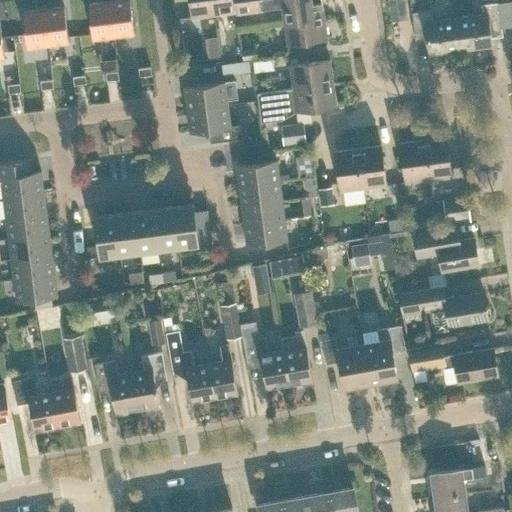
[(113,36),(108,0),(88,3),(92,39),(113,36)]
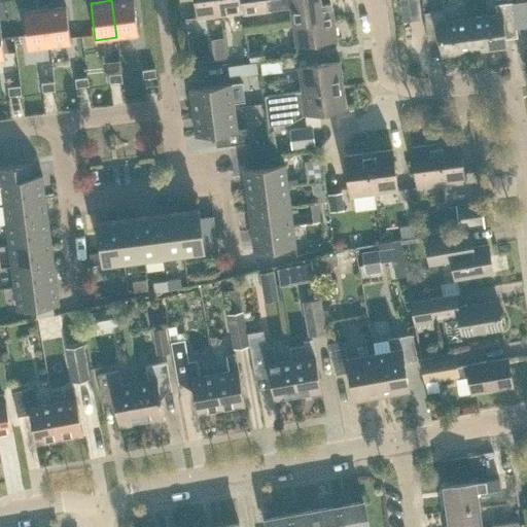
[(133,0),(114,0),(111,0),(116,37),(137,35),(133,0)]
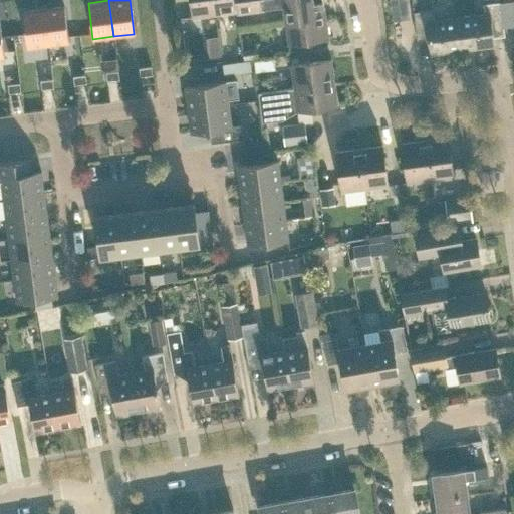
[(190,0),(192,17),(215,14),(213,0),(190,0)]
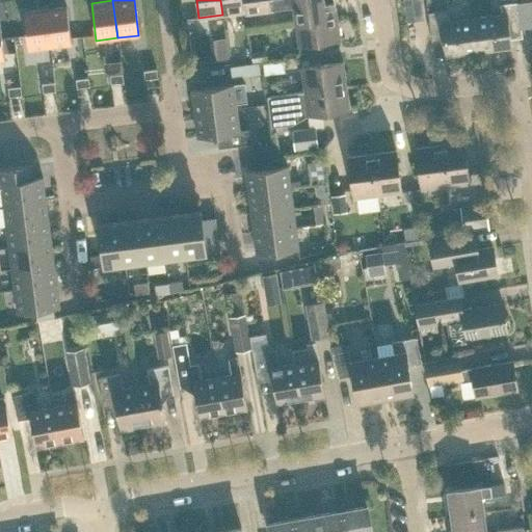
[(220,0),(222,15),(246,11),(244,0),(220,0)]
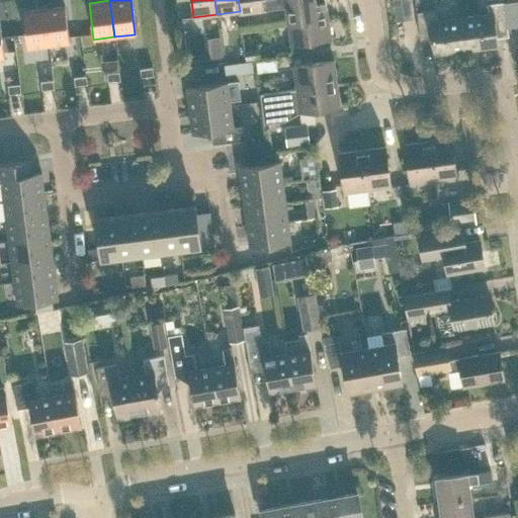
[(238,0),(240,11),(263,8),(284,5),(287,20),(327,15),(325,0),(238,0)]
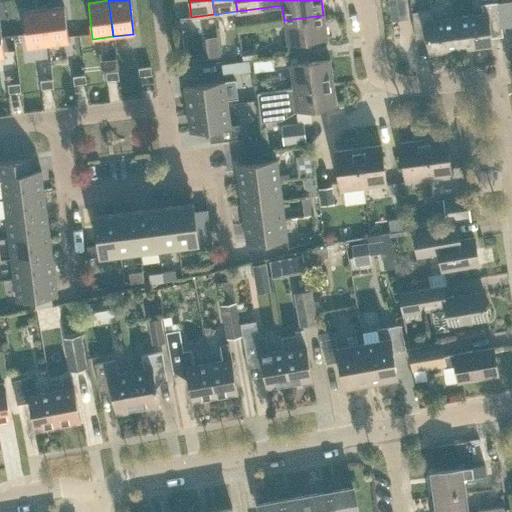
[(404,0),(387,0),(389,12),(390,21),(407,19),(405,9),(404,0)]
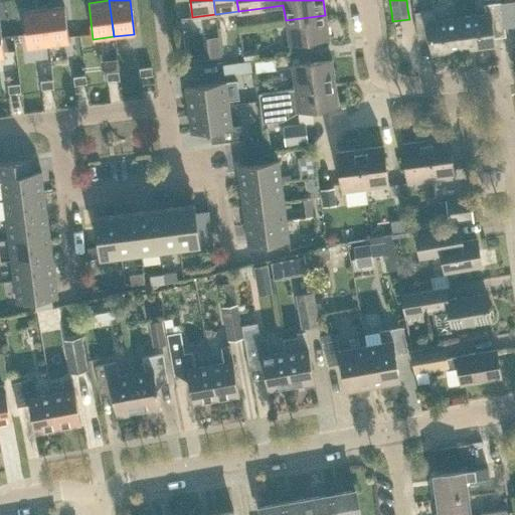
[(493,37),(505,36),(500,1),(483,4),(485,14),(459,17),(463,50),(495,45),(493,37)]
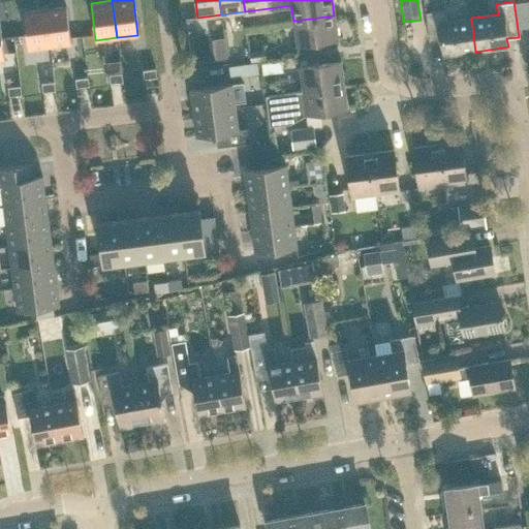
[(44,9),(50,47),(70,43),(66,6),(44,9)]
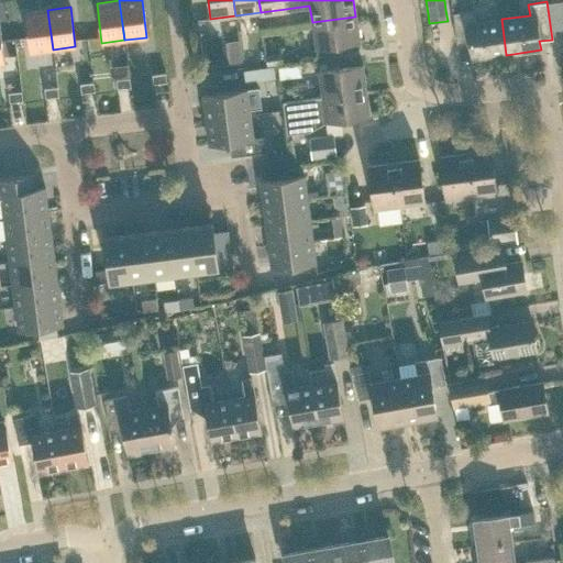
[(30,52),(53,50),(47,10),(25,12),(30,52)]
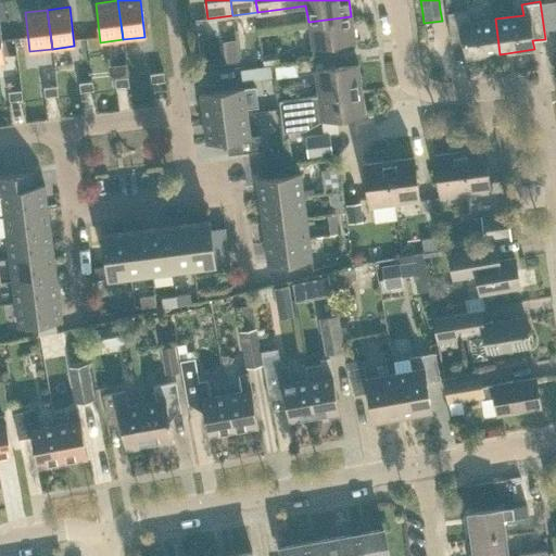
[(500,54),(495,19),(469,22),(467,10),(446,13),(451,42),(463,41),(465,59),(500,54)]
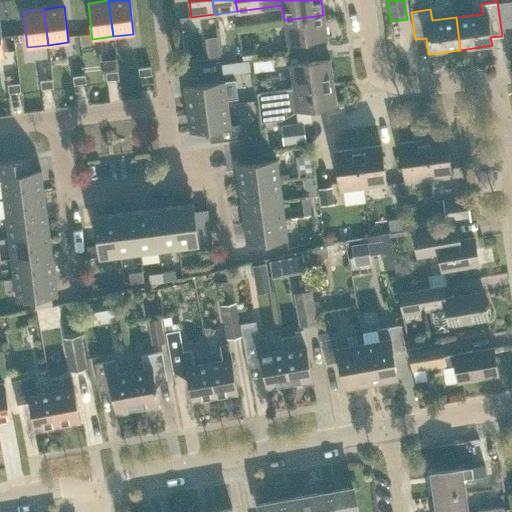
[(287,43),(326,38),(323,15),(284,20),(287,43)]
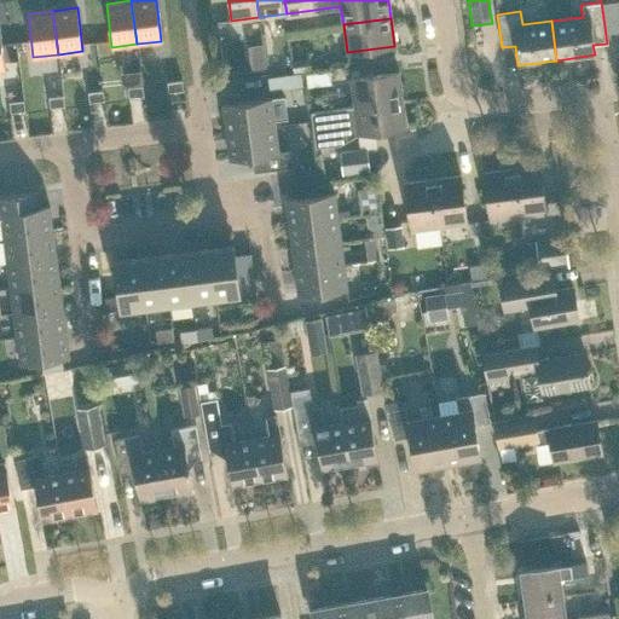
[(265,67),(262,44),(248,45),(250,69),(265,67)]
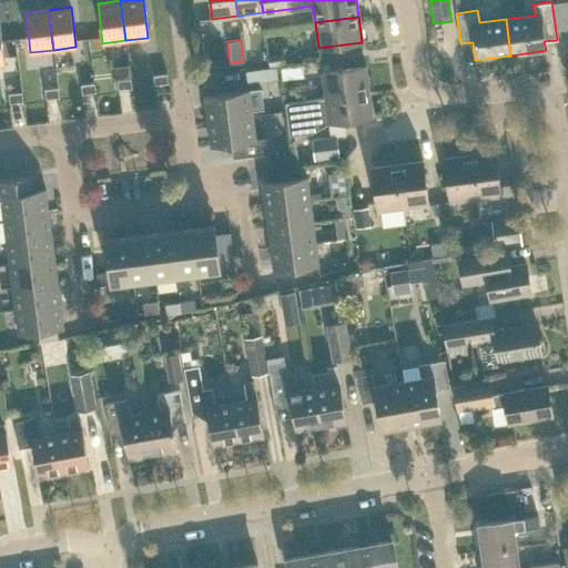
[(16,46),(17,57),(27,56),(26,44),(16,46)]
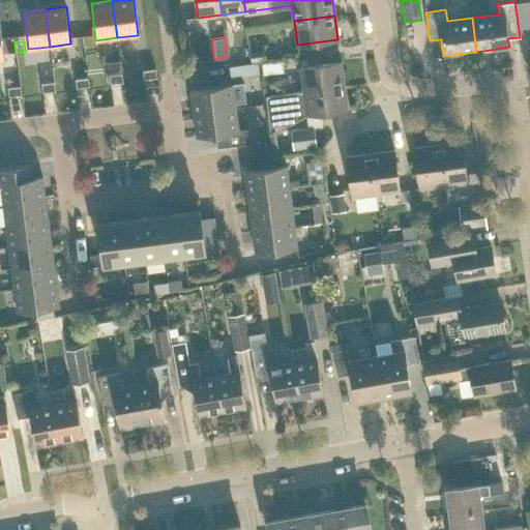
[(265,59),(263,49),(249,51),(252,61),(265,59)]
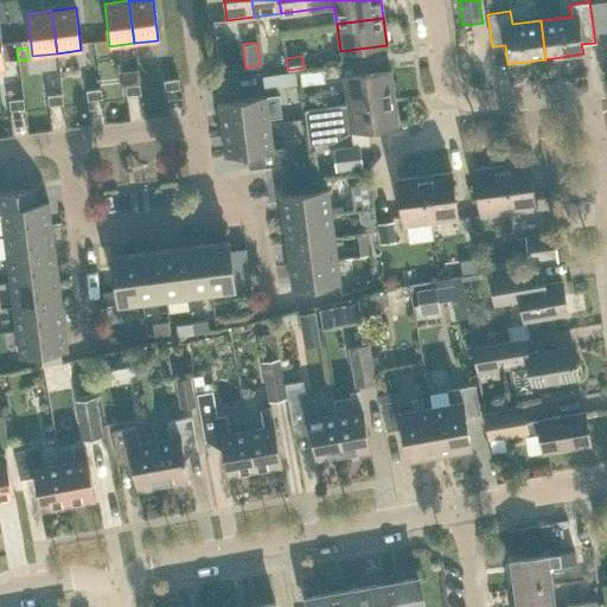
[(323,68),(300,71),(301,84),(325,81),(323,68)]
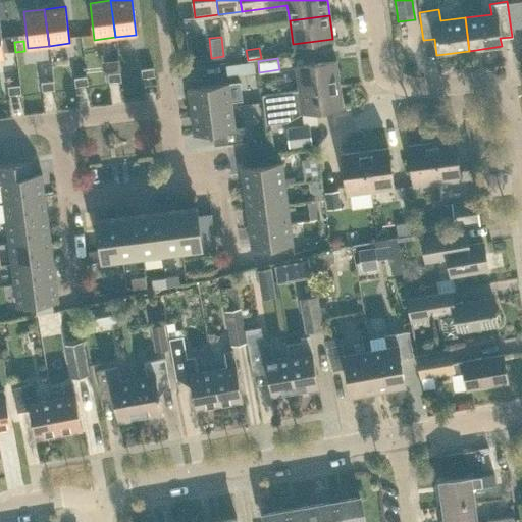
[(227,76),(256,72),(254,60),(225,64),(227,76)]
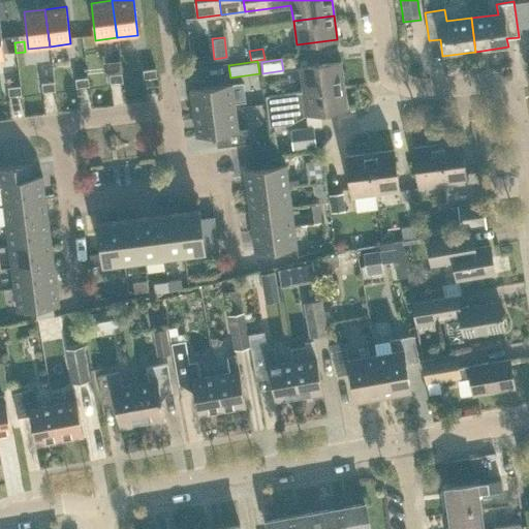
[(303,91),(343,85),(340,61),(300,67),(303,91)]
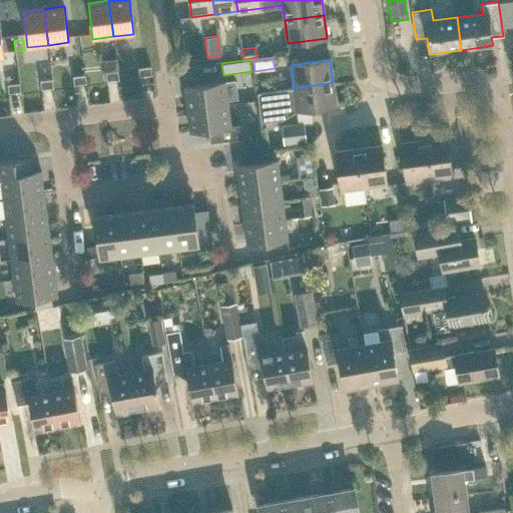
[(138,67),(139,76),(151,74),(150,66),(138,67)]
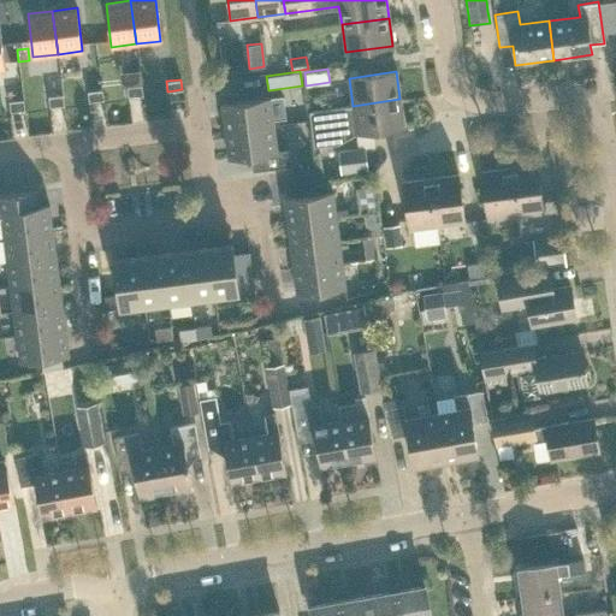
[(141,84),(126,87),(128,96),(142,94),(141,84)]
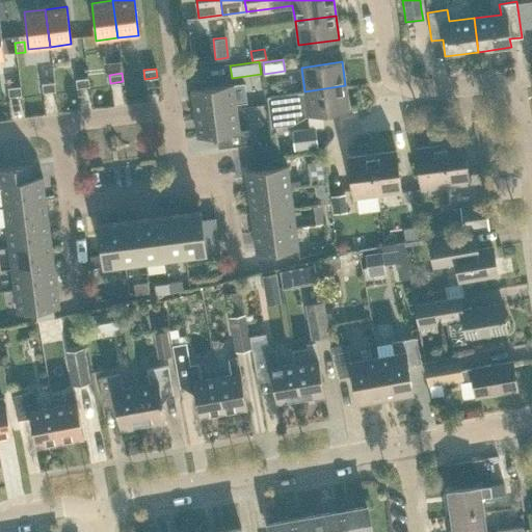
[(75,79),(76,87),(89,86),(87,77),(75,79)]
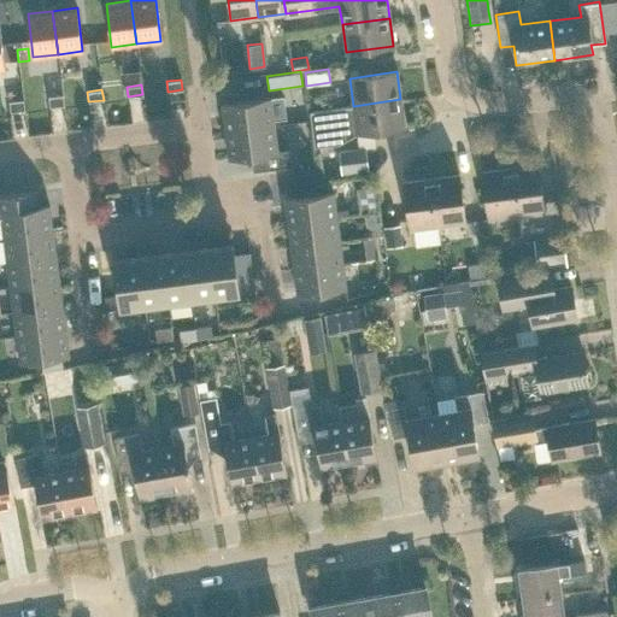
[(63,94),(48,97),(50,106),(64,105),(63,94)]
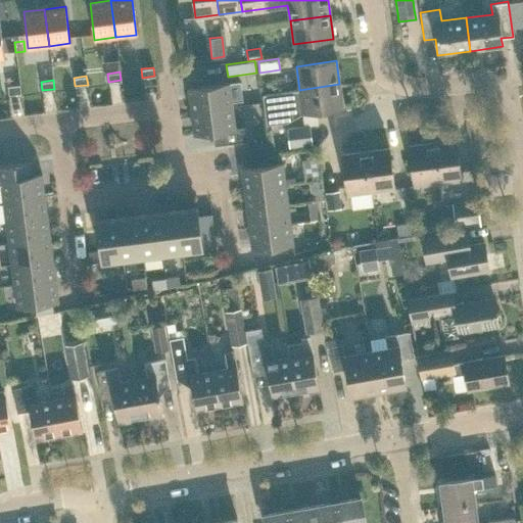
[(191,111),(232,106),(229,83),(188,89),(191,111)]
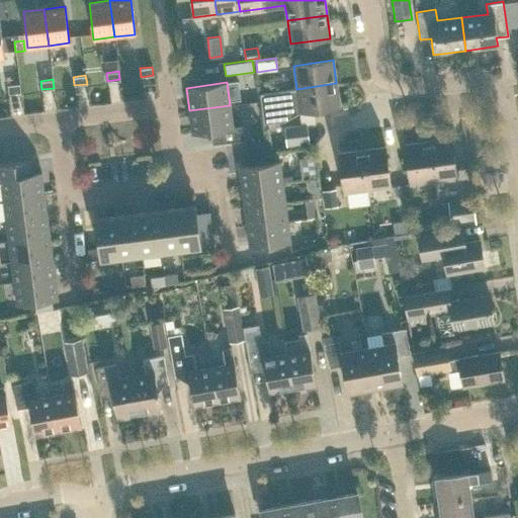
[(19,83),(7,85),(8,93),(20,91),(19,83)]
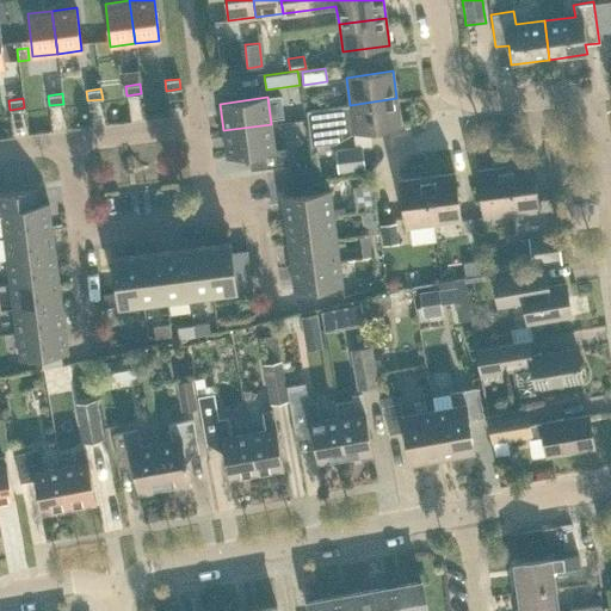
[(353,133),(400,127),(396,98),(350,105),(353,133)]
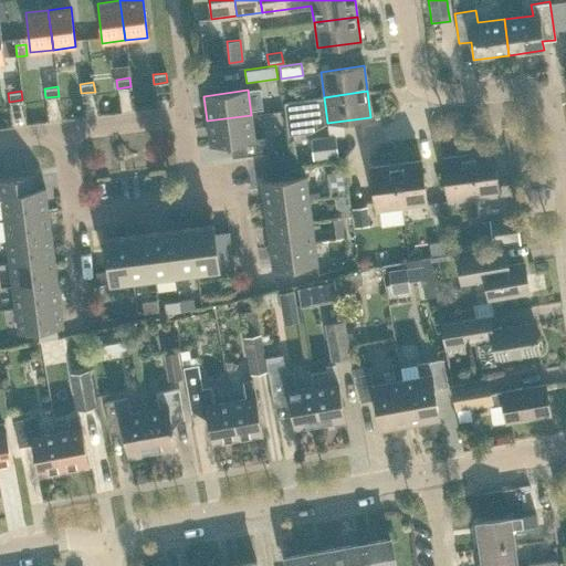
[(210,145),(230,143),(232,157),(268,152),(265,136),(254,138),(251,115),(207,121),(210,145)]
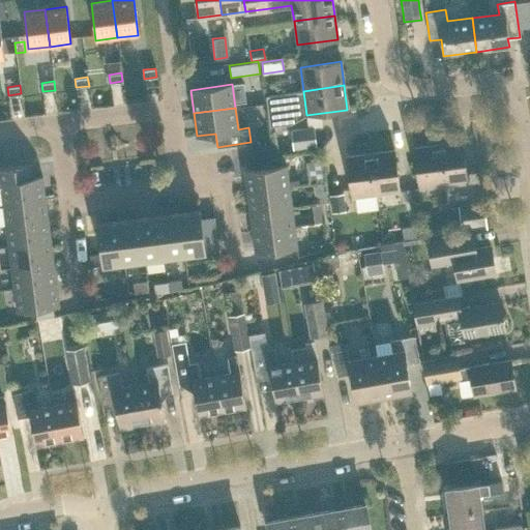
[(317,146),(314,126),(290,129),(293,150),(317,146)]
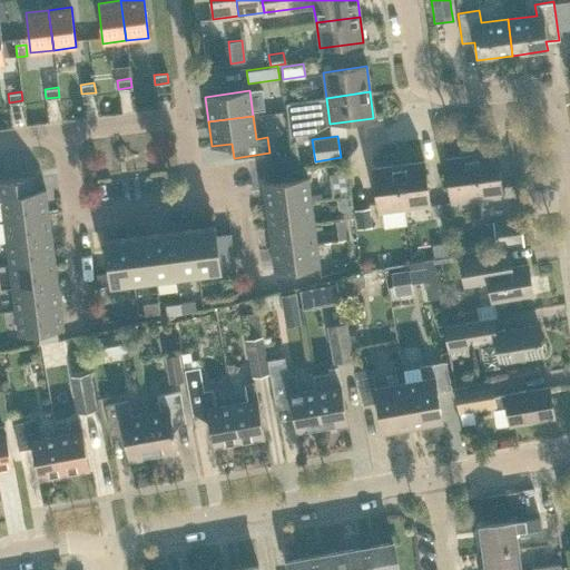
[(477,199),(502,196),(497,151),(471,155),(477,199)]
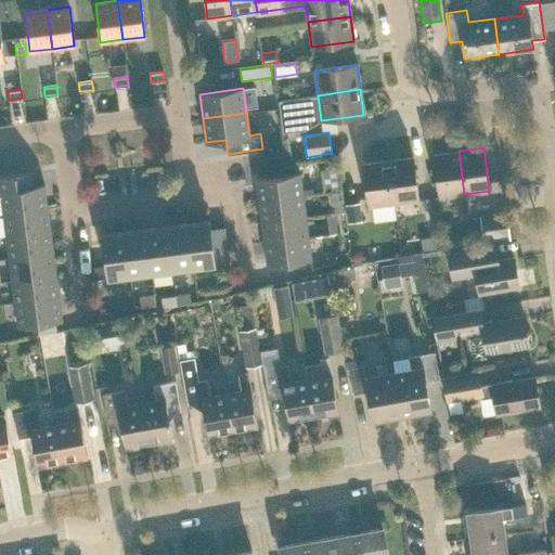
[(439,197),(464,194),(459,151),(434,154),(439,197)]
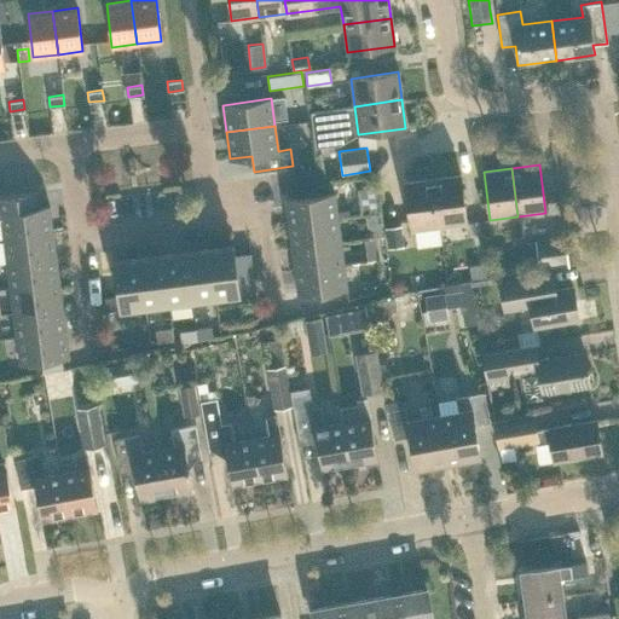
[(314,172),(294,174),(296,192),(317,190),(314,172)]
